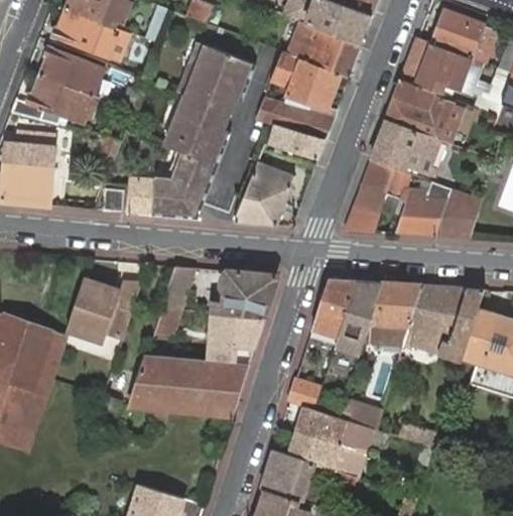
[(67,0),(65,8),(112,26),(114,21),(120,23),(126,7),(128,1),(126,0),(67,0)]
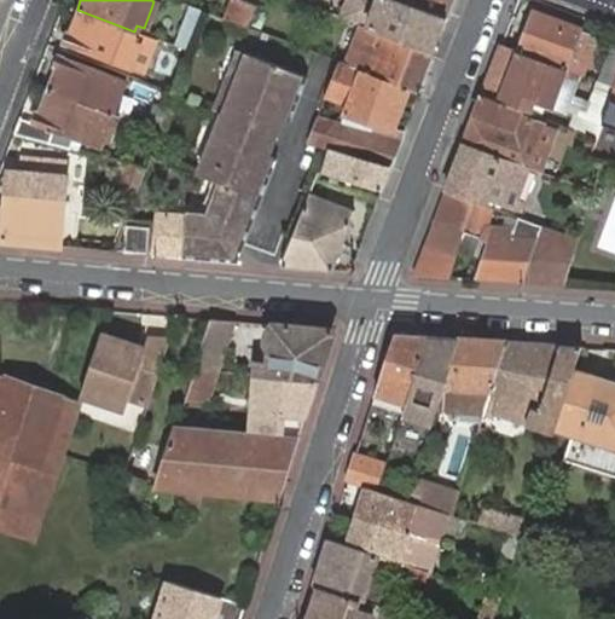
[(241,0),(230,0),(224,19),(245,27),(254,5),(241,0)]
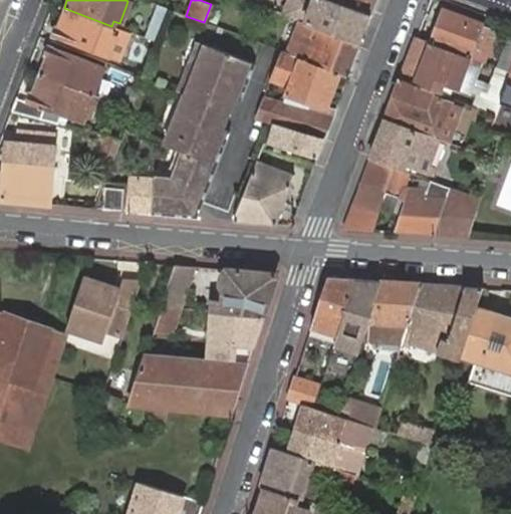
[(332,0),(330,0),(320,29),(357,44),(369,13),(332,0)]
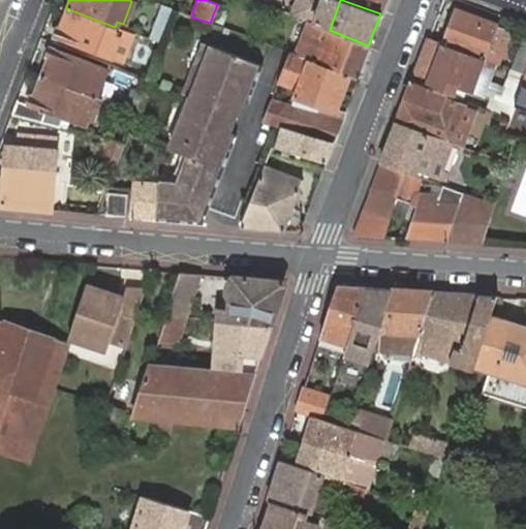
[(342,0),(380,13),(384,0),(342,0)]
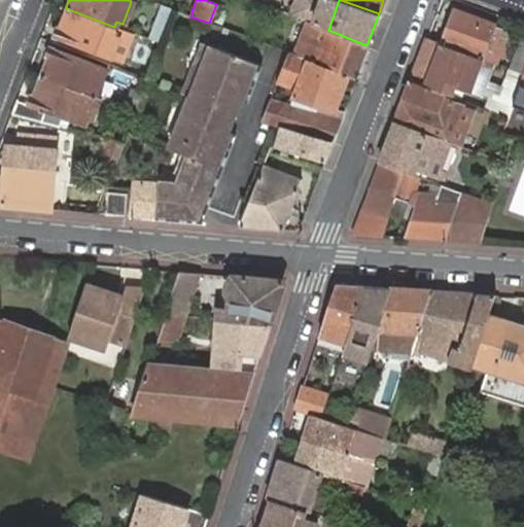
[(161,6),(154,23),(165,27),(171,10),(161,6)]
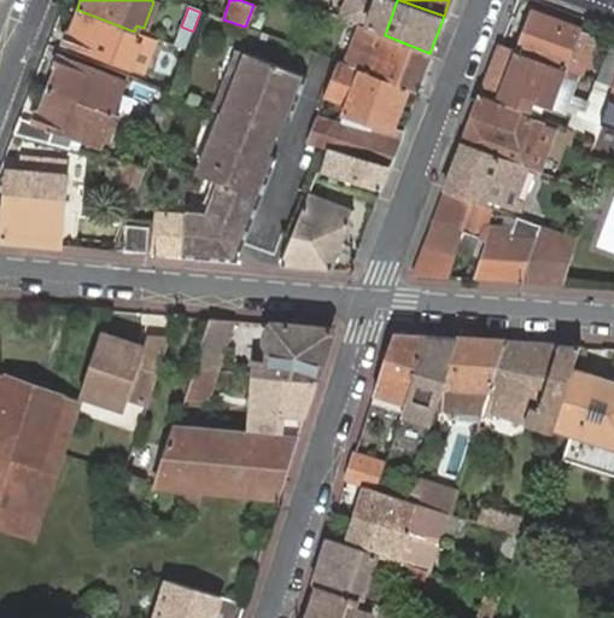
[(134,31),(77,10),(68,34),(65,33),(62,42),(128,68),(139,41),(130,38),(134,31)]
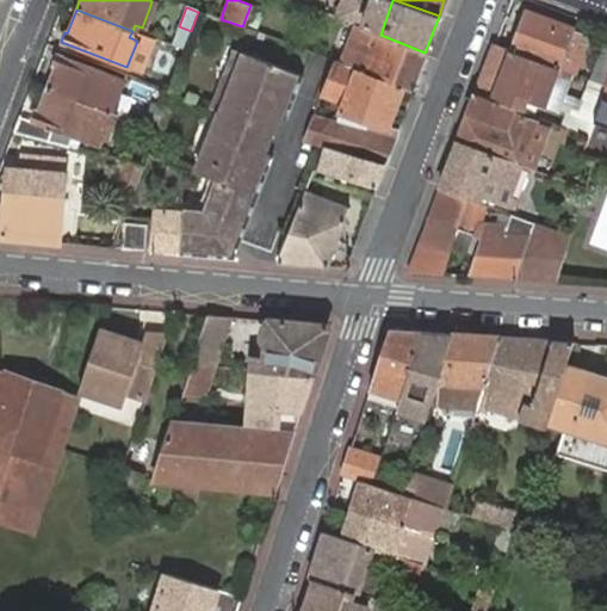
[(524,11),(508,50),(569,73),(573,74),(583,44),(575,41),(577,31),(524,11)]
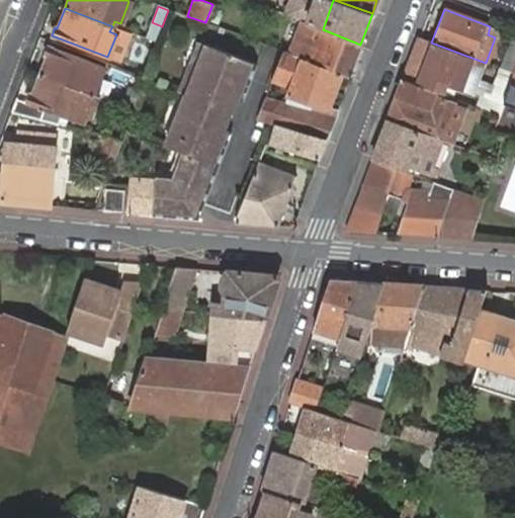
[(323,29),(301,21),(288,54),(301,58),(340,73),(348,76),(360,45),(323,29)]
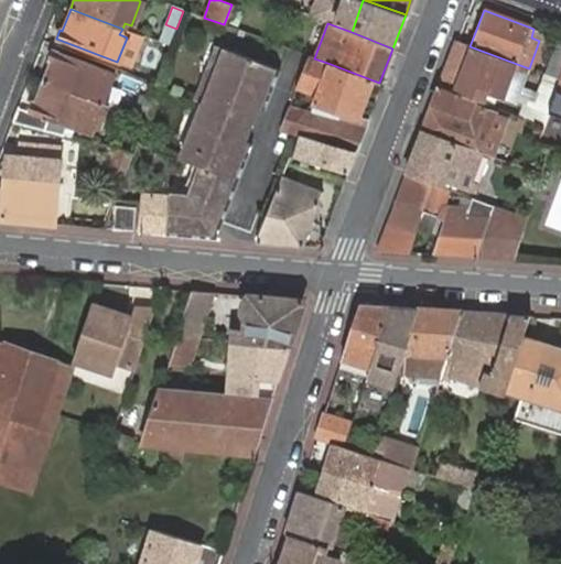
[(165,25),(159,42),(170,46),(176,31),(176,29),(165,24),(165,25)]
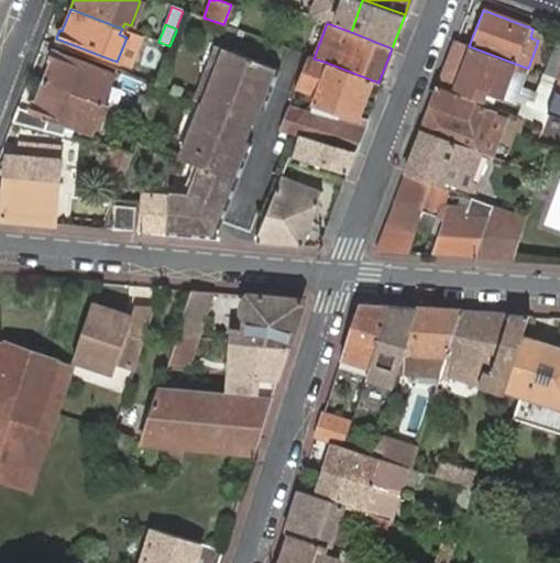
[(483,92),(506,100),(508,95),(514,97),(525,67),(469,46),(453,40),(436,87),(472,100),(479,102),(483,92)]
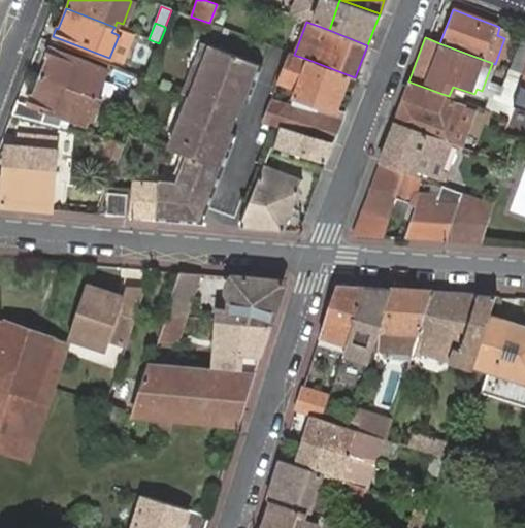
[(140,56),(153,60),(159,43),(149,39),(146,38),(140,56)]
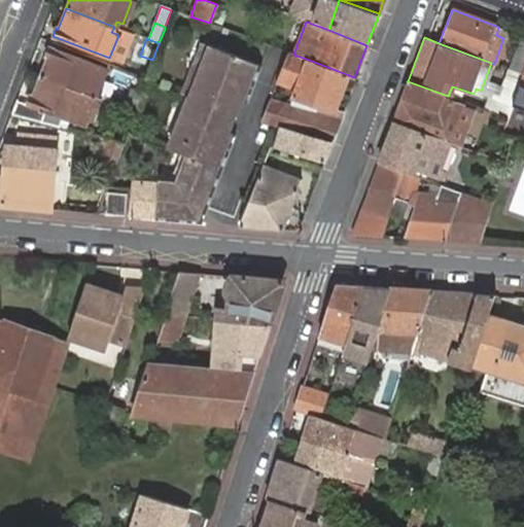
[(523,43),(517,41),(508,68),(521,73),(523,65),(523,43)]
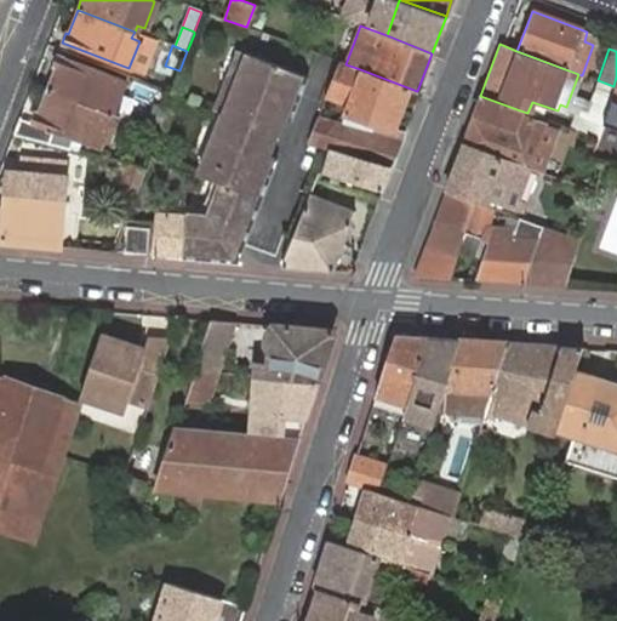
[(233,78),(243,51),(238,50),(228,77),(233,78)]
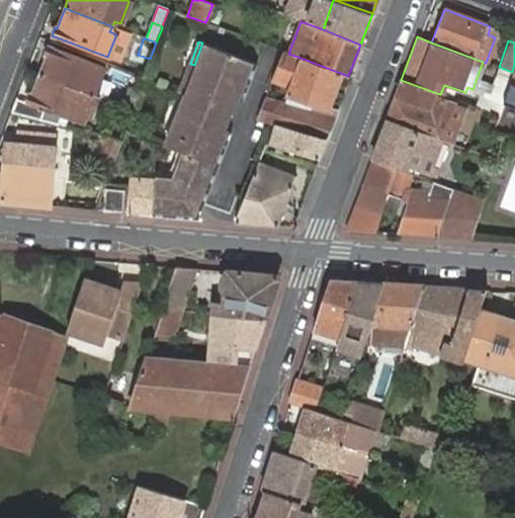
[(190,64),(180,92),(186,95),(229,111),(234,98),(237,90),(244,92),(254,64),(202,42),(194,65),(190,64)]
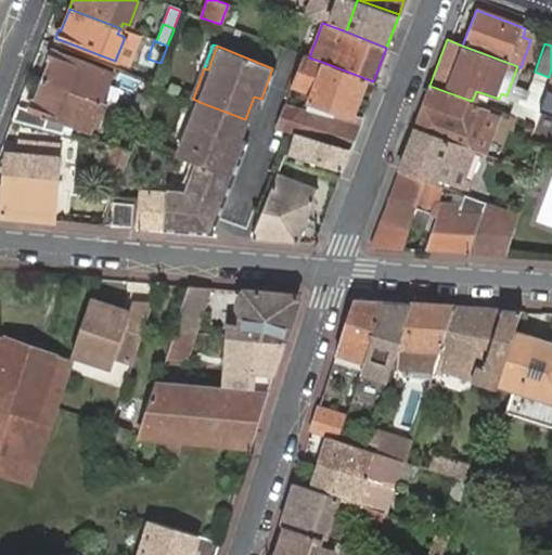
[(50,60),(42,80),(99,102),(110,72),(51,50),(48,59),(50,60)]
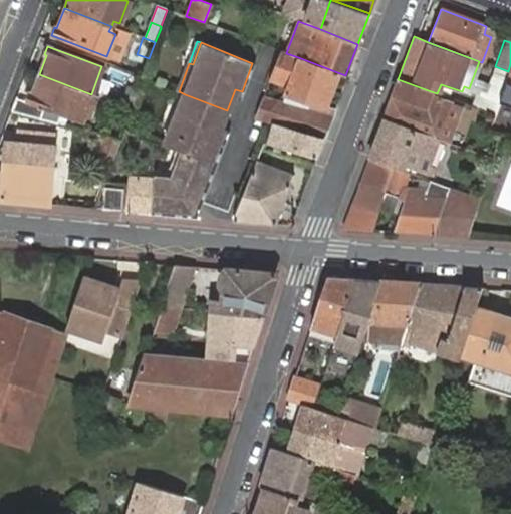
[(286,53),(279,50),(268,78),(288,84),(298,57),(286,53)]
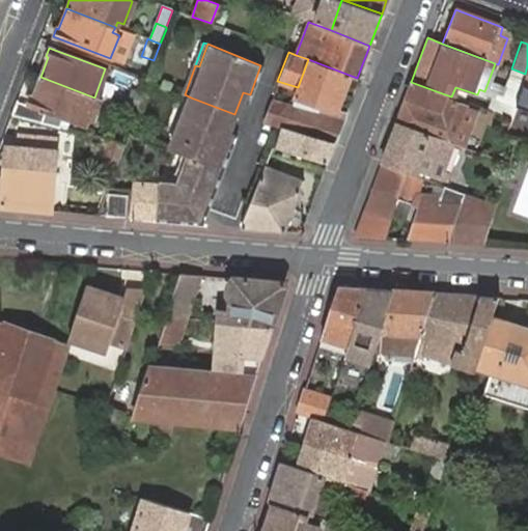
[(340,123),(344,112),(335,109),(349,75),(308,59),(298,87),(294,96),(317,105),(314,115),(340,123)]
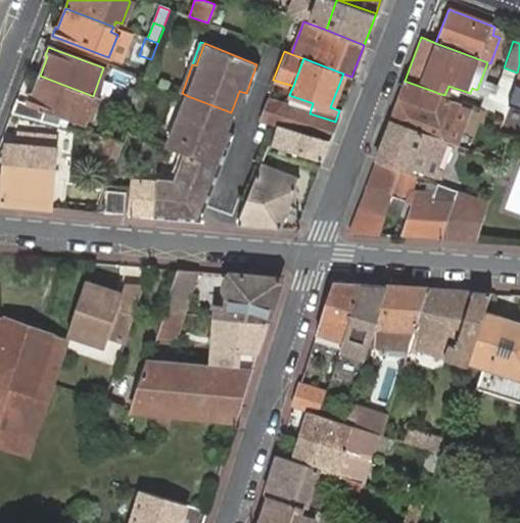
[(519,64),(517,73),(506,105),(519,110),(519,64)]
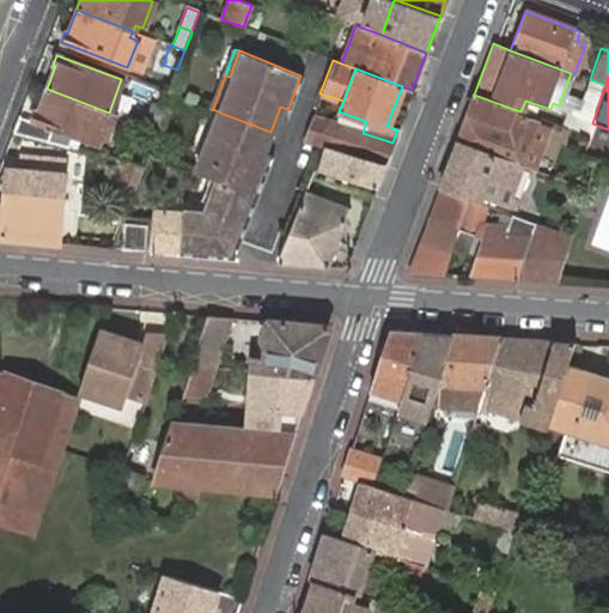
[(570,109),(562,126),(588,135),(592,123),(606,85),(590,79),(578,113),(570,109)]
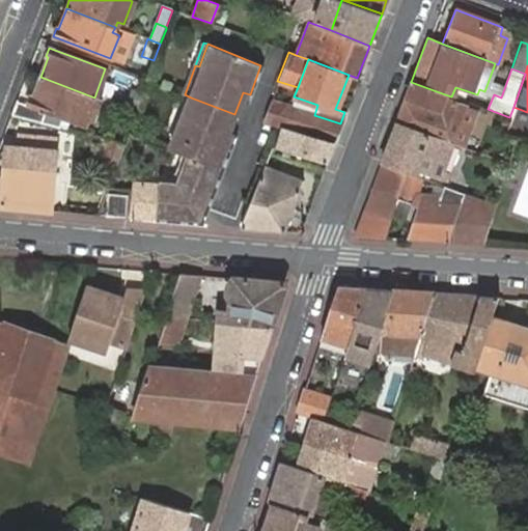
[(15,101),(9,114),(58,127),(60,118),(83,127),(85,120),(89,122),(99,100),(94,98),(40,77),(32,98),(30,96),(26,105),(15,101)]
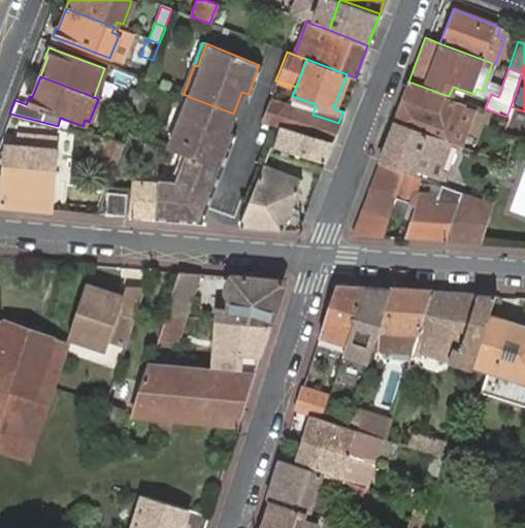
[(408,128),(456,143),(457,138),(451,136),(452,131),(461,134),(468,116),(466,114),(468,108),(453,102),(455,97),(449,96),(443,94),(408,81),(402,97),(393,122),(408,128)]
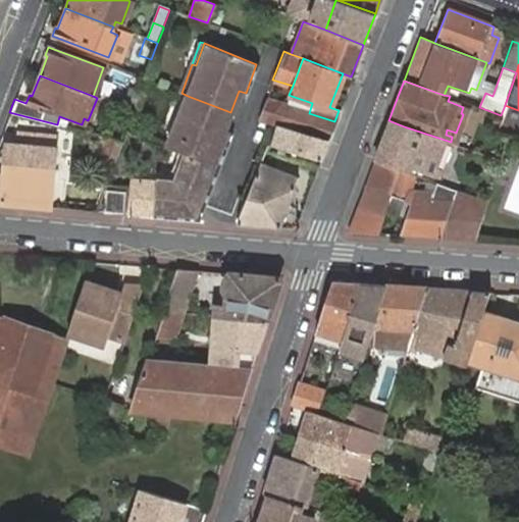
[(130,88),(122,107),(132,110),(133,107),(139,91),(130,88)]
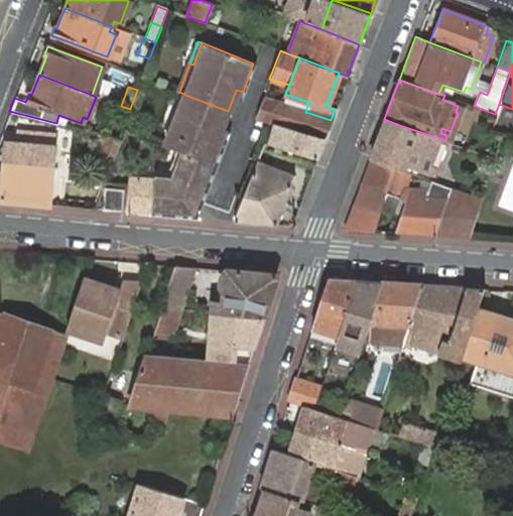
[(239,101),(240,99),(243,92),(236,90),(233,98),(239,101)]
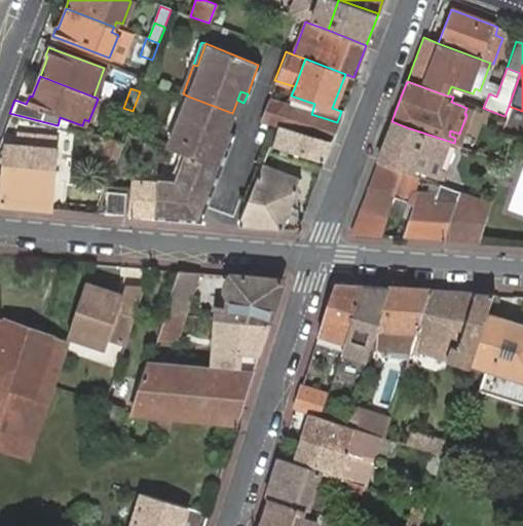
[(291,96),(287,106),(311,114),(314,104),(291,96)]
